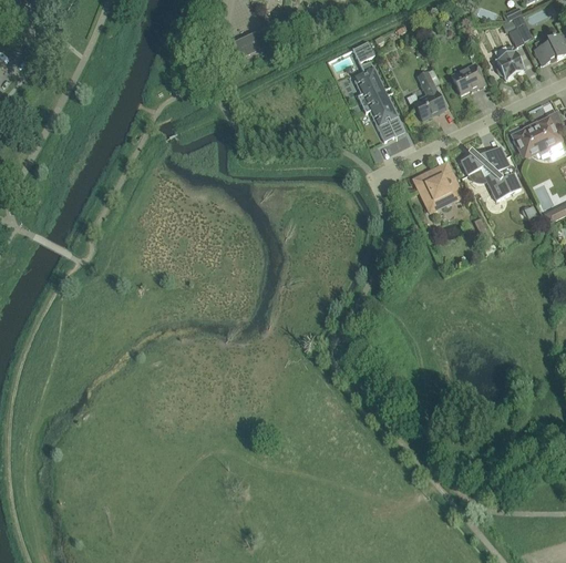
[(444,4),(443,13),(452,16),(454,7),(444,4)]
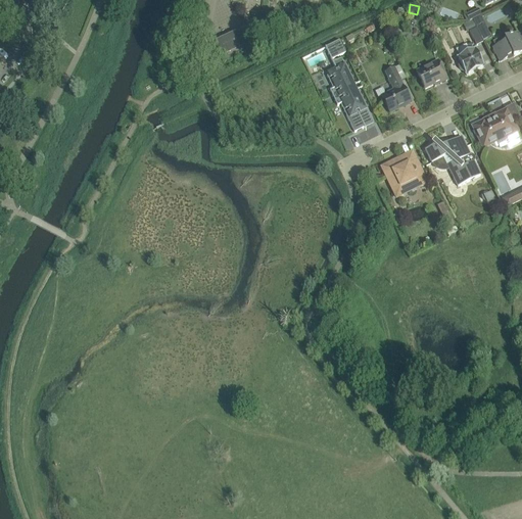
[(469,17),(471,16),(479,12),(480,12),(477,5),(465,11),(469,17)]
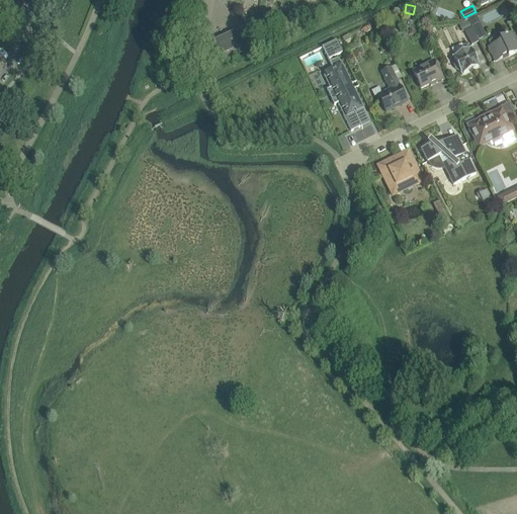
[(466,16),(478,38),(486,34),(475,12),(466,16)]
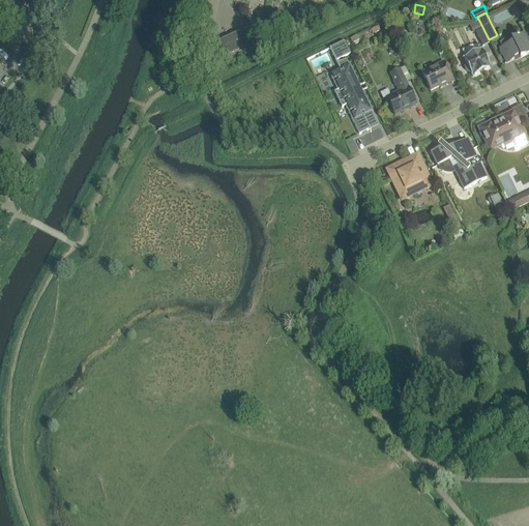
[(481,42),(489,39),(477,17),(475,18),(468,21),(472,30),(474,28),(481,42)]
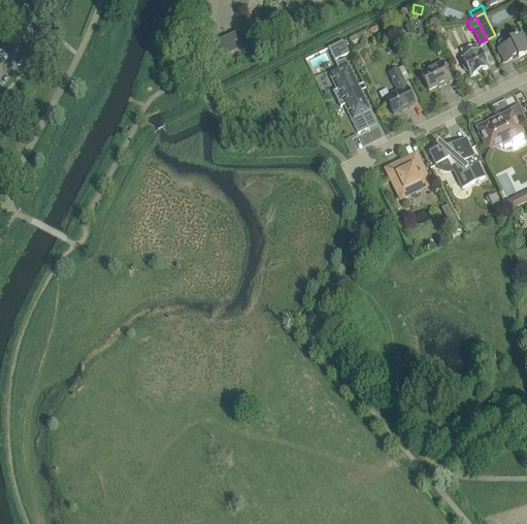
[(248,32),(242,34),(238,27),(213,39),(221,55),(223,54),(226,61),(255,46),(248,32)]
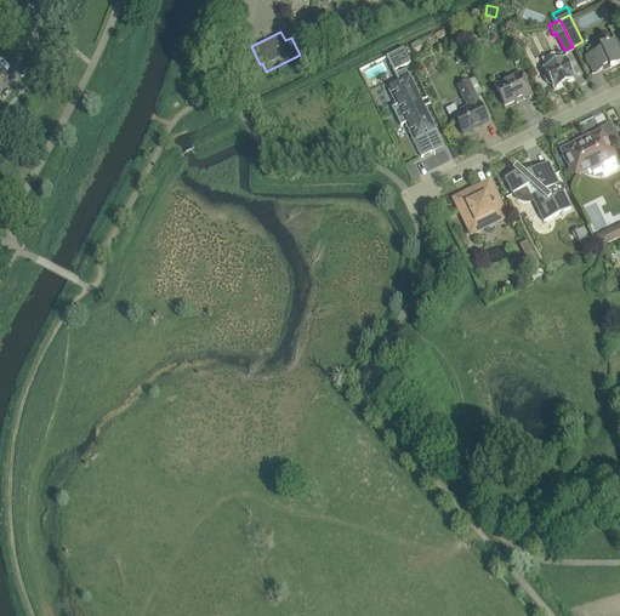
[(587,51),(585,52),(587,58),(592,69),(601,66),(601,63),(607,61),(609,63),(619,57),(619,53),(612,36),(607,38),(607,36),(603,39),(604,40),(598,43),(599,44),(599,45),(587,51)]
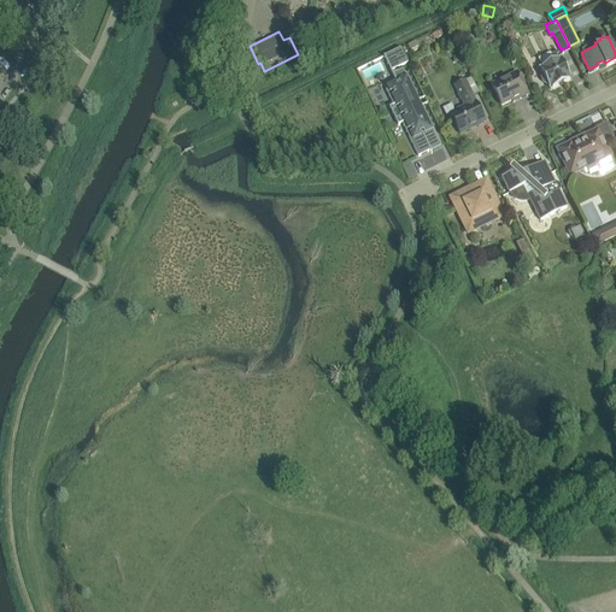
[(406,58),(399,43),(382,52),(389,65),(406,58)]
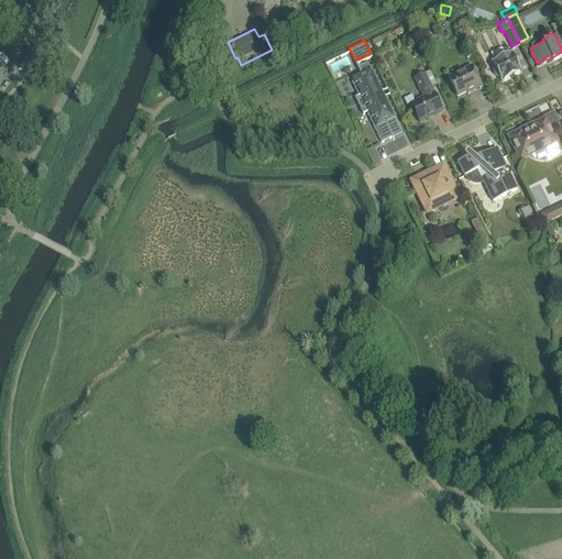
[(506,51),(492,58),(494,63),(493,64),(493,65),(492,66),(492,69),(493,72),(494,74),(496,75),(498,76),(499,75),(500,77),(520,68),(516,58),(508,43),(503,45),(506,51)]
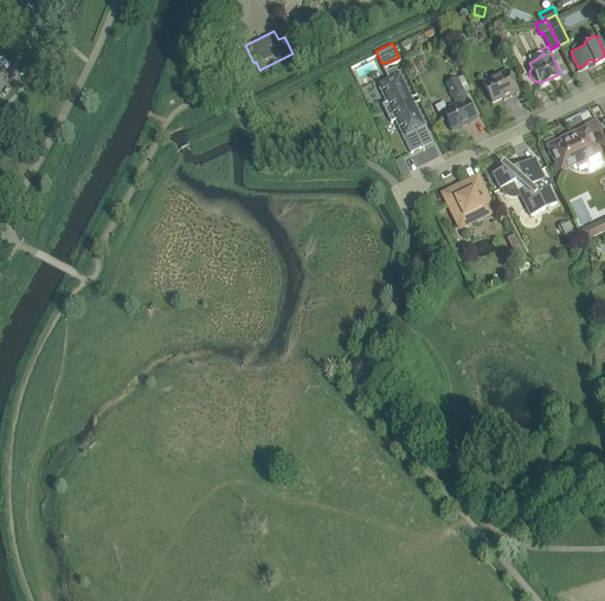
[(386,76),(378,79),(386,98),(385,98),(393,117),(410,149),(420,143),(417,134),(426,129),(422,118),(412,99),(410,101),(407,96),(410,95),(398,71),(394,64),(384,68),(388,76),(388,78),(387,79),(386,76)]
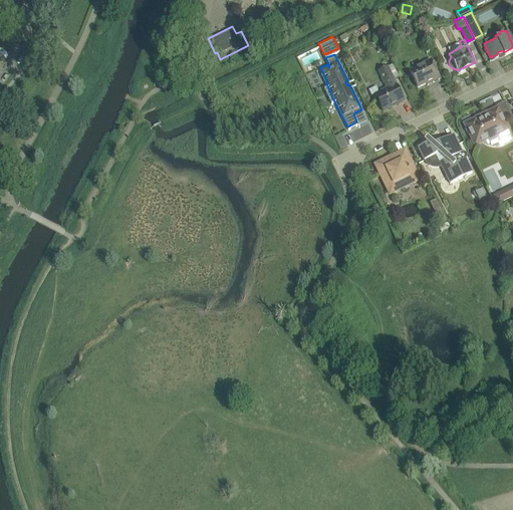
[(439,75),(435,66),(430,56),(408,66),(417,84),(431,77),(432,79),(439,75)]
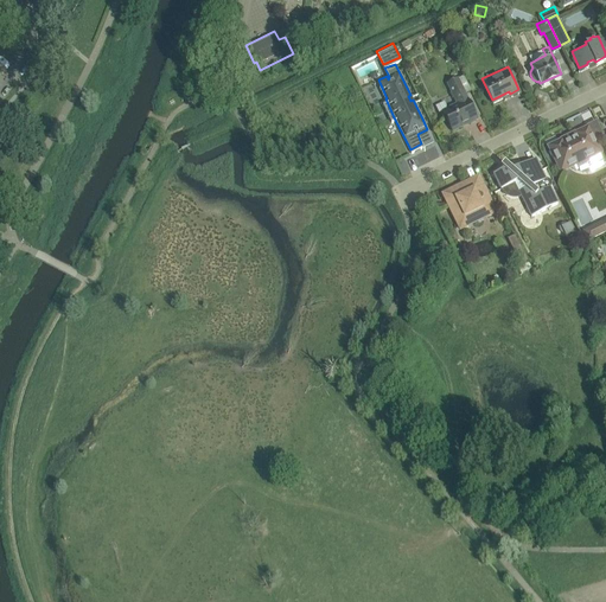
[(466,96),(461,87),(455,75),(445,79),(455,101),(441,108),(452,127),(463,122),(461,121),(467,117),(467,119),(476,115),(466,96)]
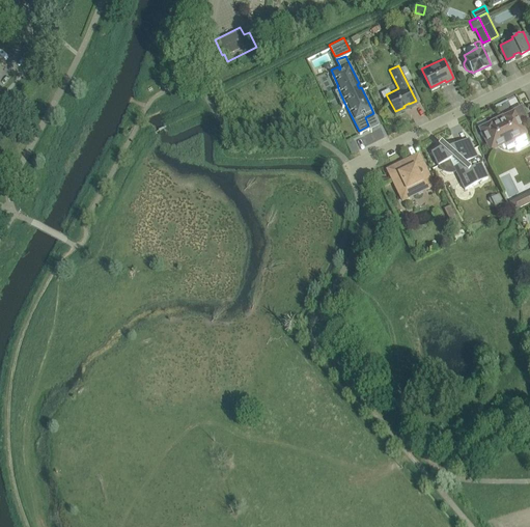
[(480,128),(479,128),(479,130),(480,131),(480,133),(481,134),(483,135),(484,135),(490,146),(513,135),(518,142),(527,138),(523,130),(524,130),(523,129),(524,128),(524,126),(524,125),(523,123),(522,121),(521,120),(520,121),(518,118),(513,109),(503,114),(504,116),(492,122),(490,120),(479,126),(480,128)]
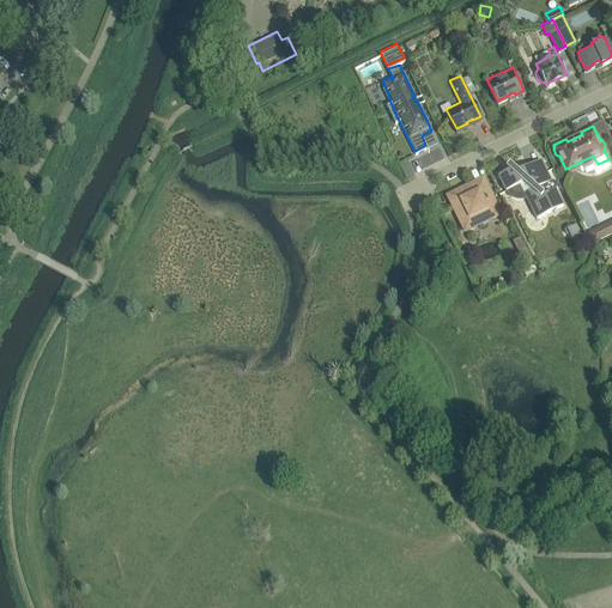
[(508,166),(497,172),(502,183),(504,188),(508,192),(510,193),(511,194),(514,195),(516,196),(519,196),(521,196),(523,196),(526,195),(531,205),(535,214),(546,210),(552,207),(553,208),(557,205),(562,202),(555,186),(556,186),(556,182),(556,180),(553,177),(551,176),(550,177),(545,166),(540,156),(519,166),(517,165),(516,164),(515,164),(514,164),(511,165),(509,168),(508,166)]
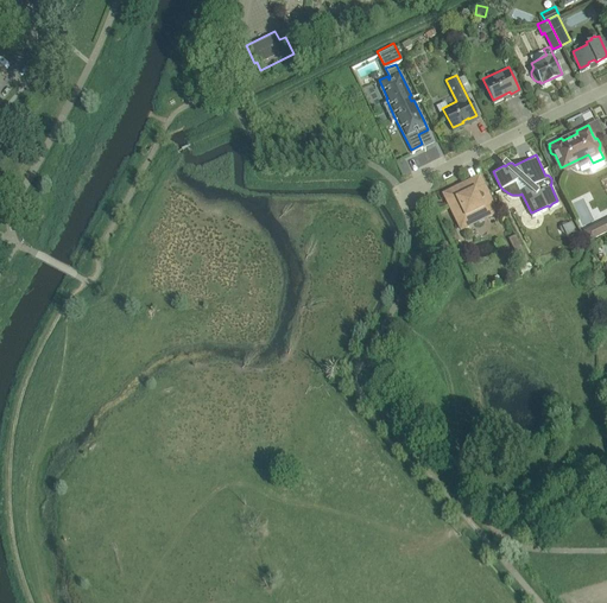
[(495,209),(485,186),(480,176),(459,186),(457,183),(442,190),(460,226),(495,209)]
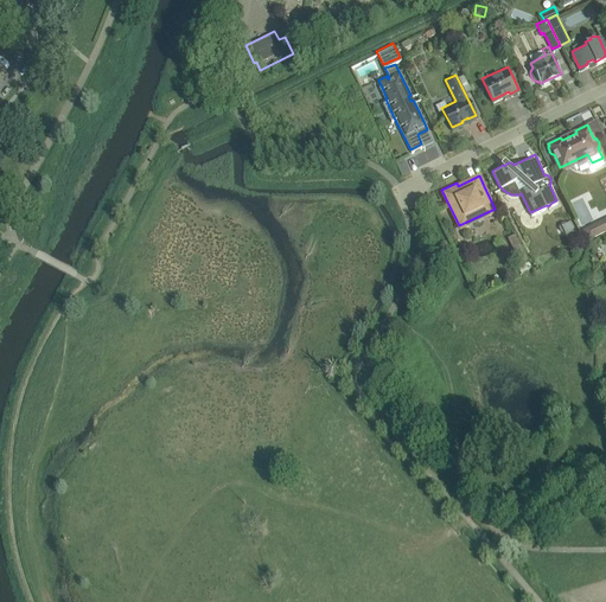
[(559,221),(559,224),(559,226),(561,229),(563,229),(565,232),(566,232),(568,238),(576,235),(573,229),(574,228),(569,218),(567,219),(565,219),(561,219),(559,221)]
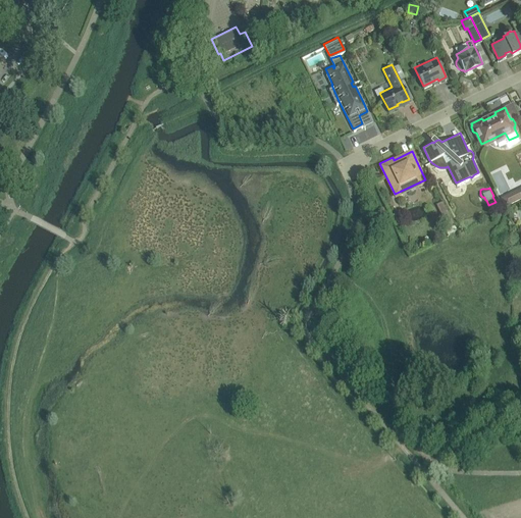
[(503,194),(500,195),(503,199),(505,204),(518,198),(516,193),(506,198),(503,194)]
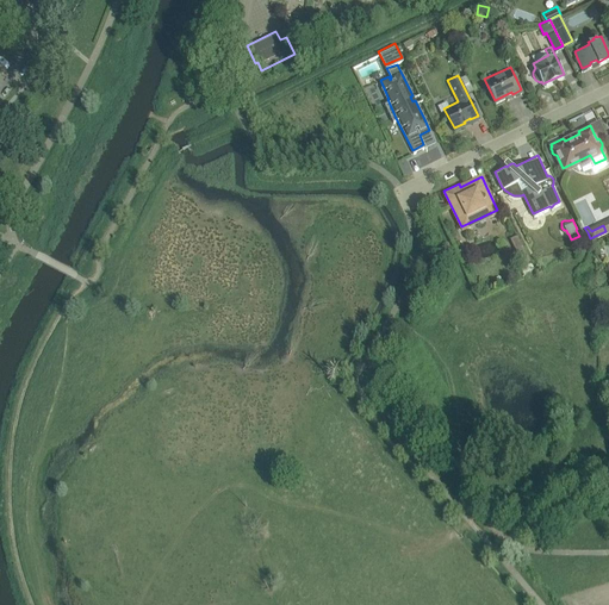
[(521,241),(514,244),(523,264),(520,266),(523,272),(533,266),(521,241)]
